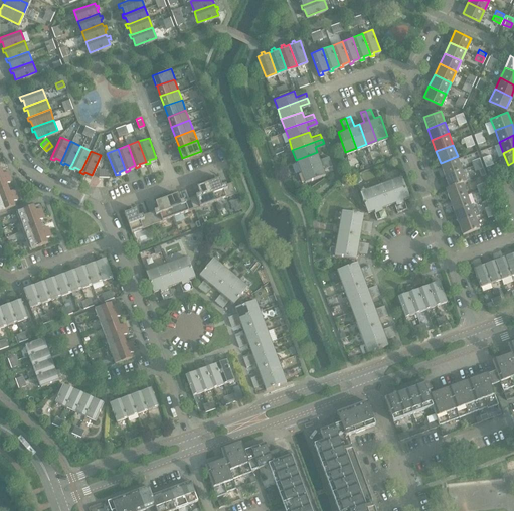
[(317,152),(296,160),(300,170),(330,159),(328,154),(319,157),(317,152)]
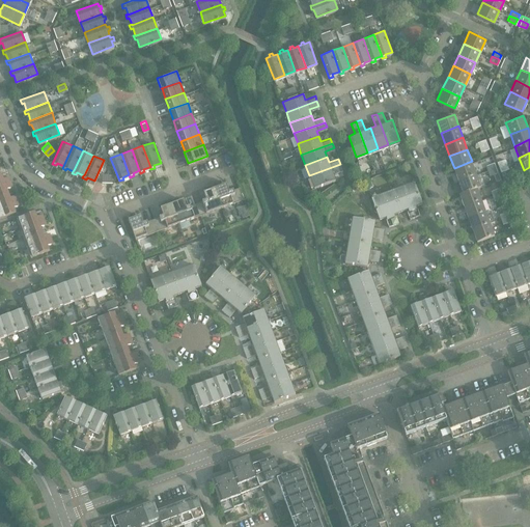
[(454,168),(458,179),(476,172),(472,161),(454,168)]
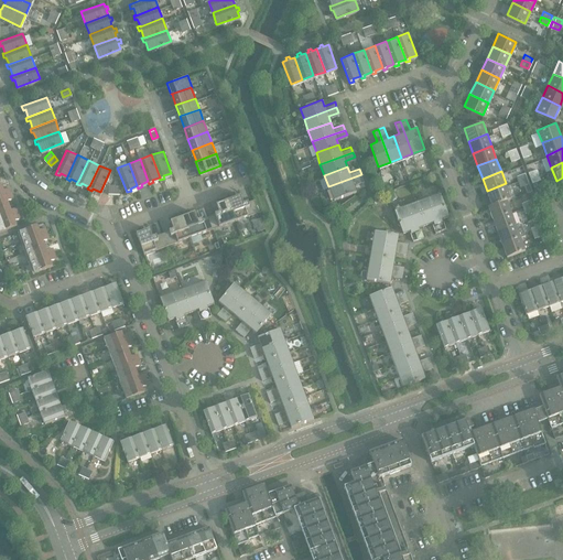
[(353,183),(363,180),(361,174),(328,186),(333,198),(355,190),(353,183)]
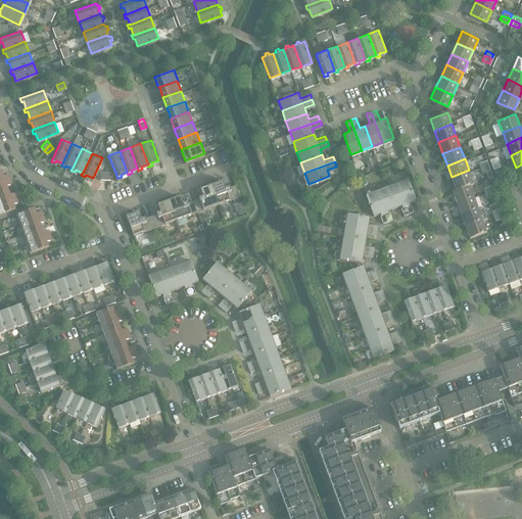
[(0,180),(10,177),(8,172),(2,174),(1,170),(0,170),(0,180)]
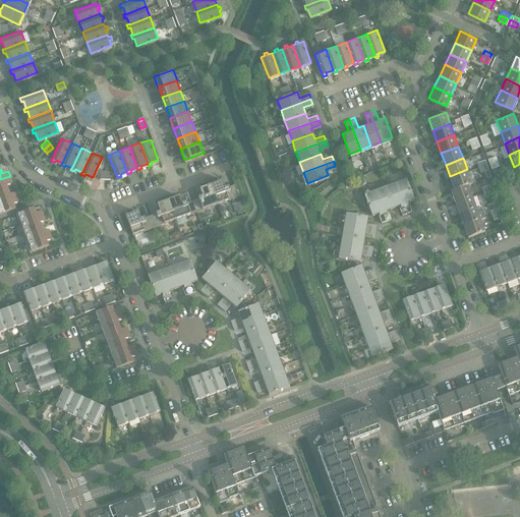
[(450,176),(454,186),(454,187),(467,182),(471,181),(467,169),(450,176)]
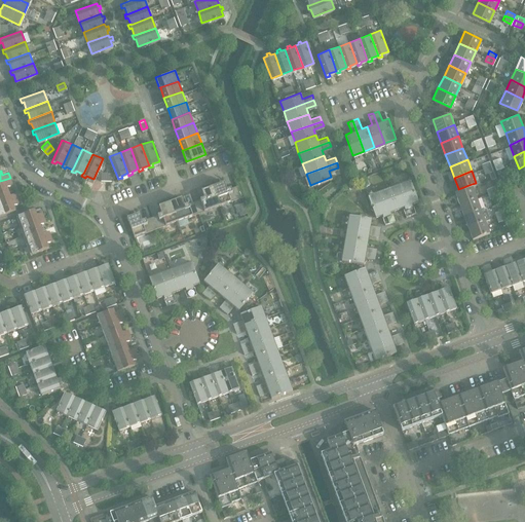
[(10,178),(0,181),(0,192),(7,189),(6,185),(12,183),(10,178)]
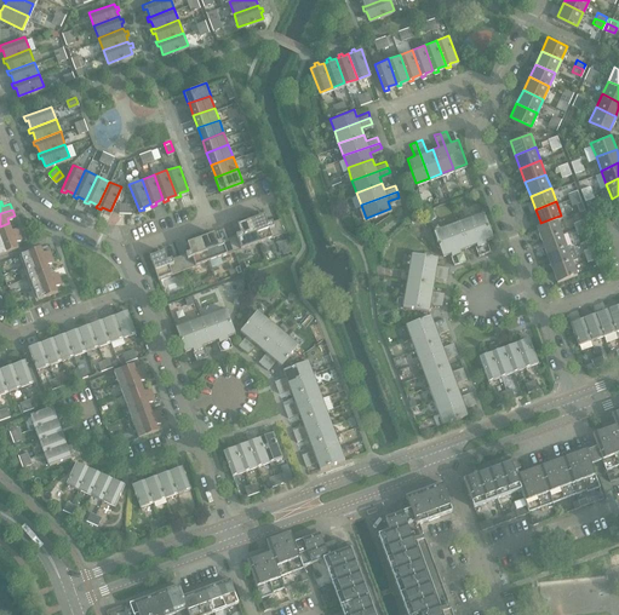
[(470,214),(483,251),(489,248),(486,237),(493,235),(483,210),(470,214)]
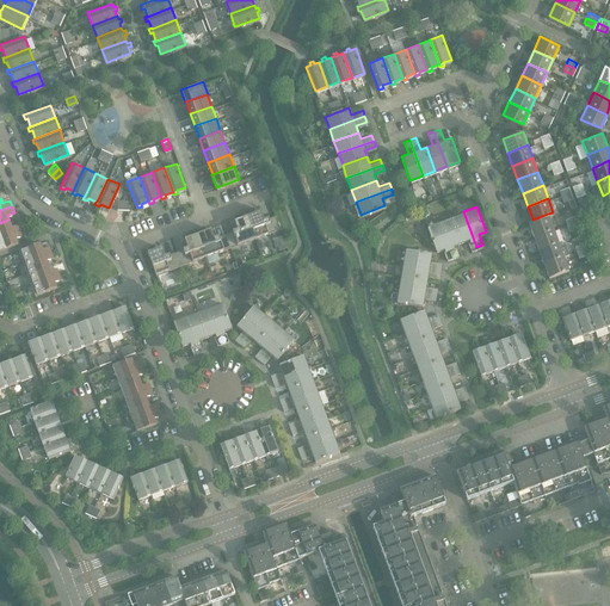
[(275,214),(263,217),(260,209),(247,215),(254,236),(279,227),(275,214)]
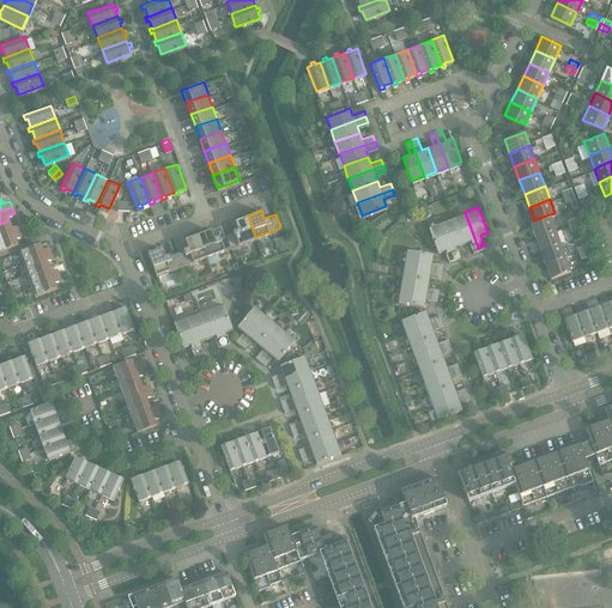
[(478,248),(465,212),(453,217),(462,242),(468,239),(473,250),(478,248)]
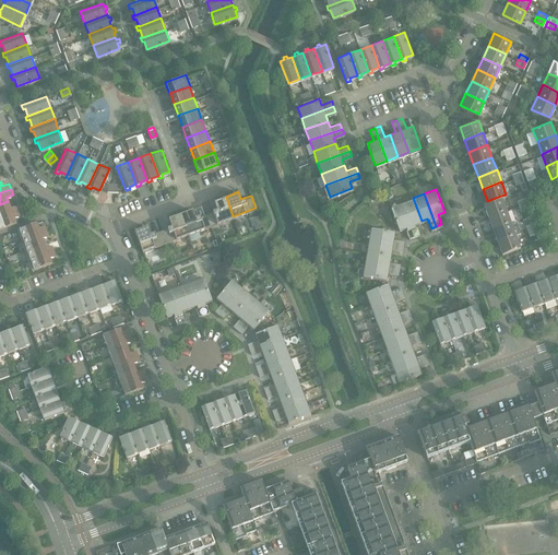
[(483,201),(488,215),(506,208),(501,196),(487,201),(487,200),(483,201)]
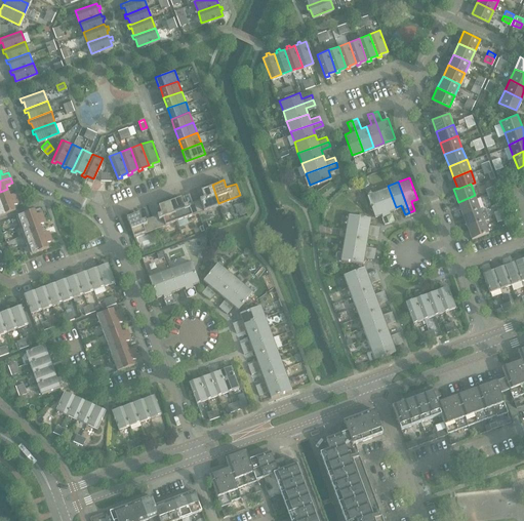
[(203,196),(193,199),(198,211),(218,203),(212,185),(200,189),(203,196)]
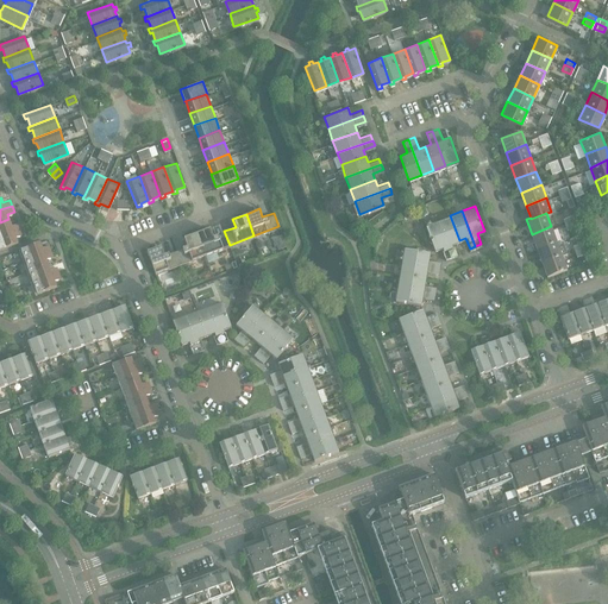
[(459,240),(450,215),(438,220),(451,256),(457,253),(453,241),(459,240)]
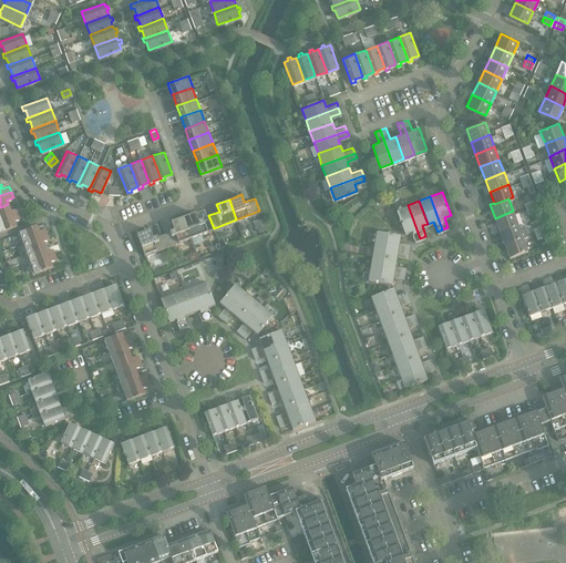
[(8,204),(0,207),(0,218),(19,212),(17,206),(10,208),(8,204)]
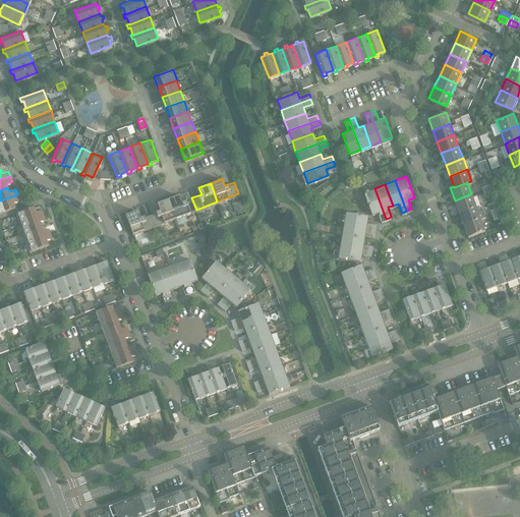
[(386,219),(374,188),(363,192),(371,213),(378,211),(381,220),(386,219)]
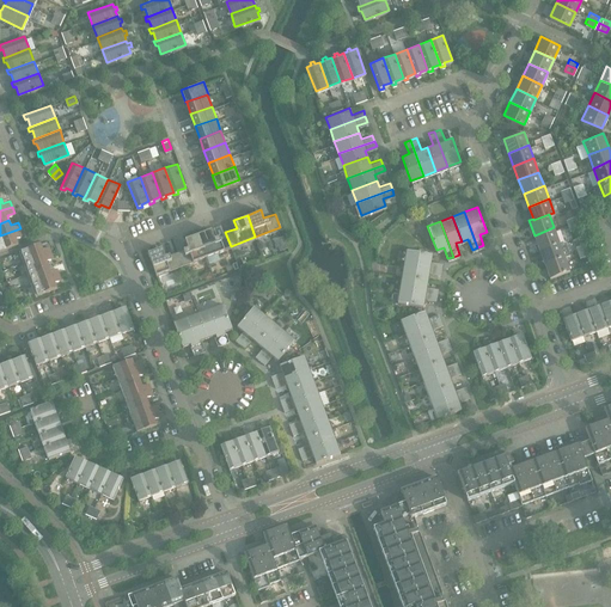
[(535,235),(539,249),(560,241),(554,227),(535,235)]
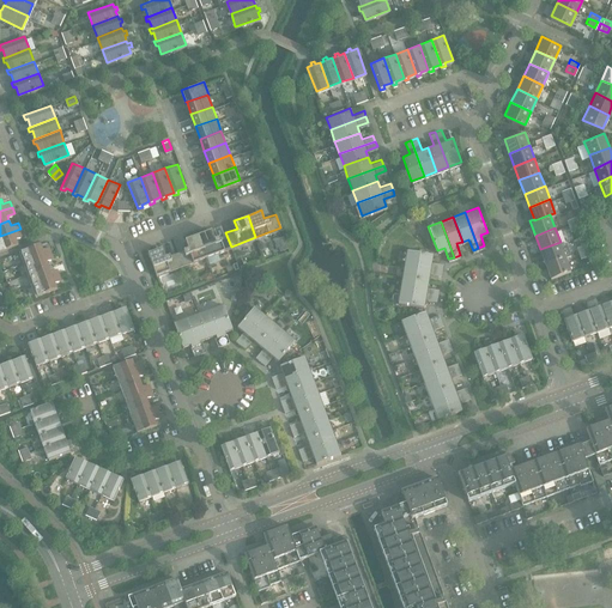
[(16,237),(22,235),(20,229),(0,236),(0,249),(18,242),(16,237)]
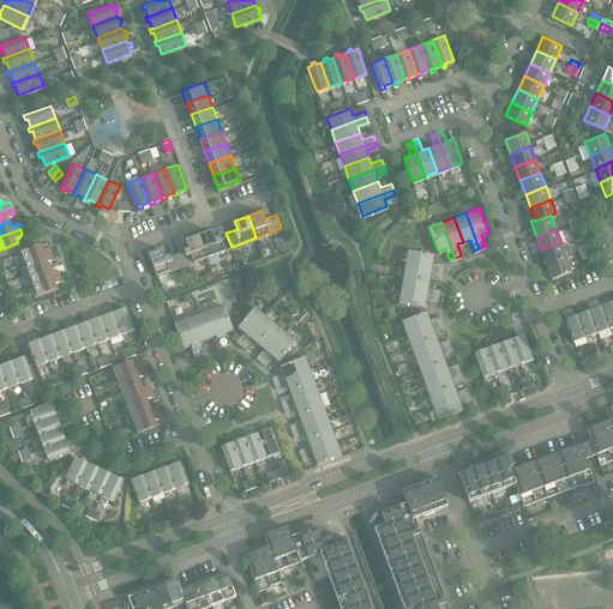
[(226,233),(215,237),(211,229),(198,234),(206,255),(232,247),(226,233)]
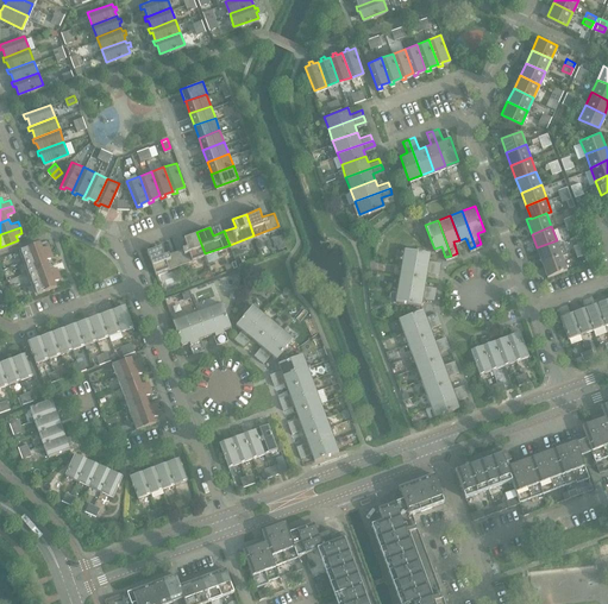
[(196,232),(183,237),(187,245),(175,249),(180,263),(205,253),(196,232)]
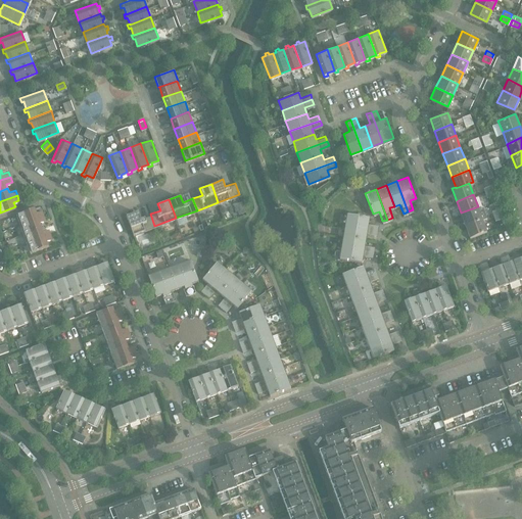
[(239,210),(245,209),(242,199),(236,200),(239,210)]
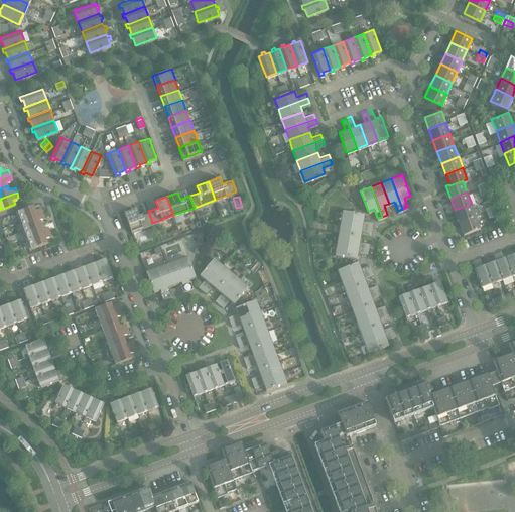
[(17,210),(20,219),(42,211),(40,206),(35,208),(33,204),(17,210)]
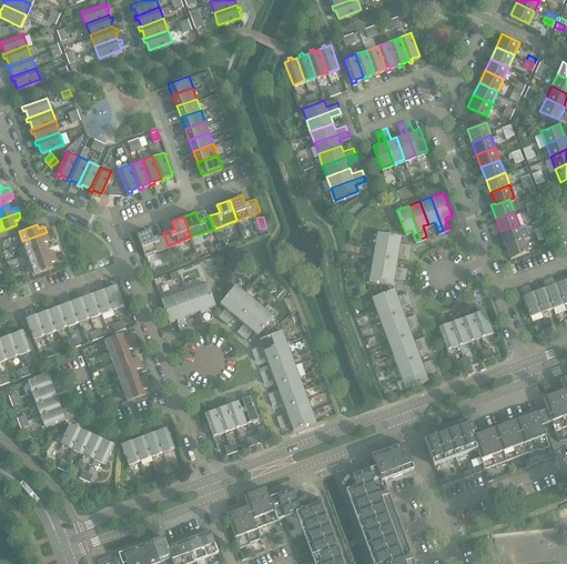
[(500,231),(505,243),(524,237),(519,224),(500,231)]
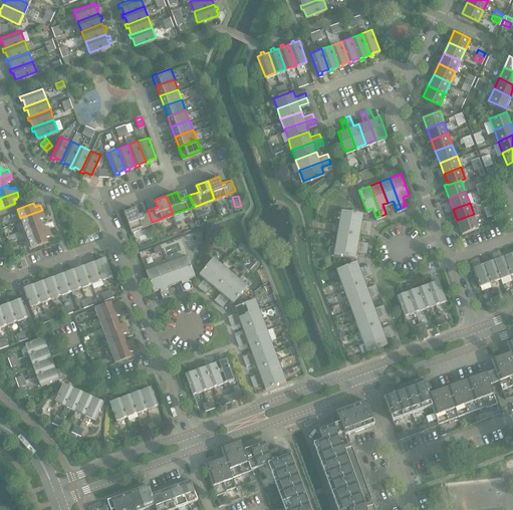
[(148,210),(138,214),(136,207),(123,211),(131,230),(152,222),(148,210)]
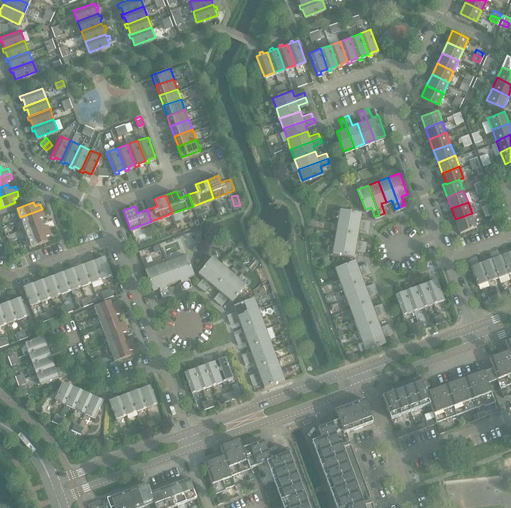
[(368,224),(369,219),(359,217),(360,211),(339,208),(337,219),(368,224)]
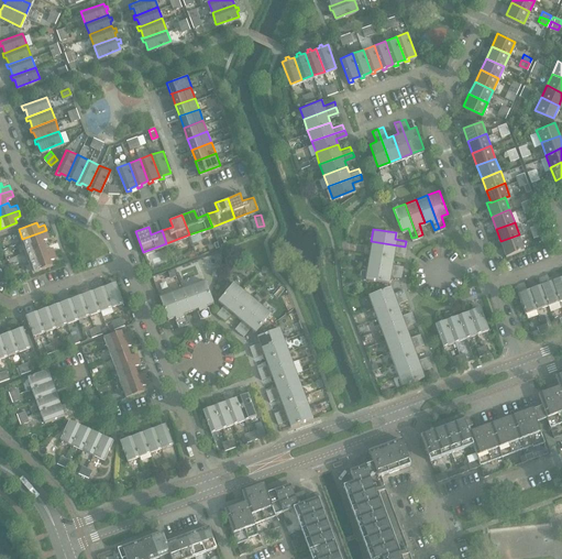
[(48,236),(46,230),(22,239),(26,249),(44,242),(42,238),(48,236)]
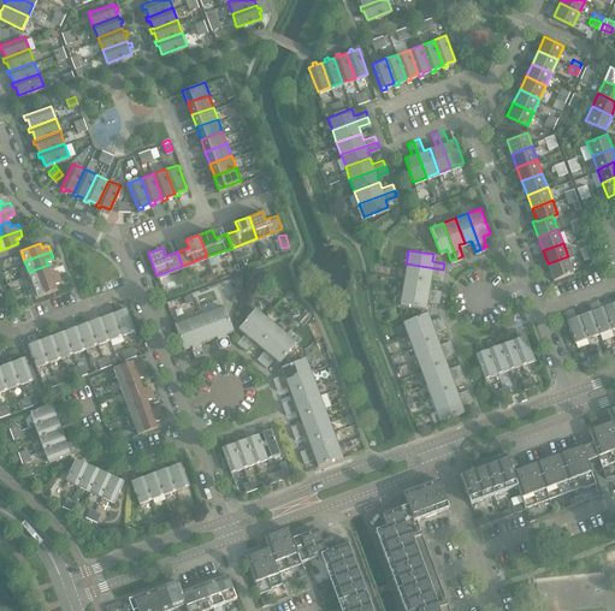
[(573,271),(568,256),(548,264),(553,278),(573,271)]
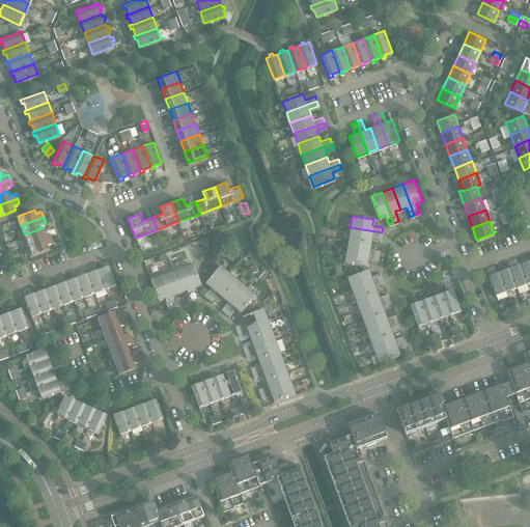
[(382,232),(350,227),(349,238),(370,242),(371,236),(382,238),(382,232)]
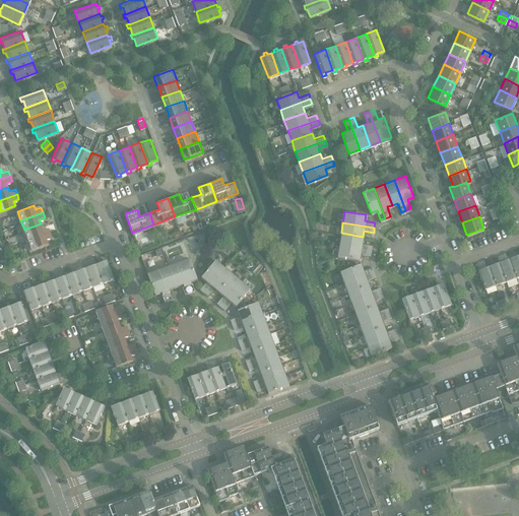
[(27,239),(50,231),(48,226),(42,228),(41,223),(24,230),(27,239)]
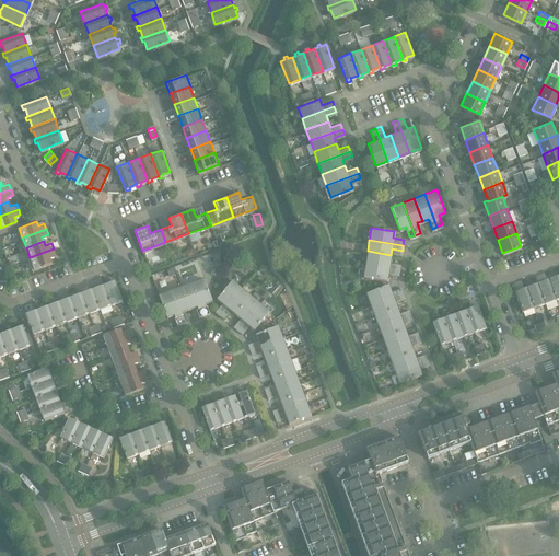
[(56,254),(54,248),(30,257),(34,268),(51,262),(49,256),(56,254)]
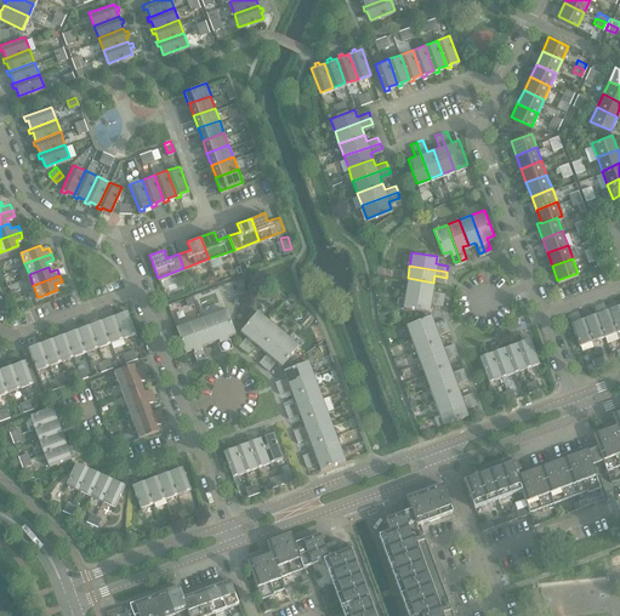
[(433,283),(408,278),(405,291),(443,297),(444,291),(432,289),(433,283)]
